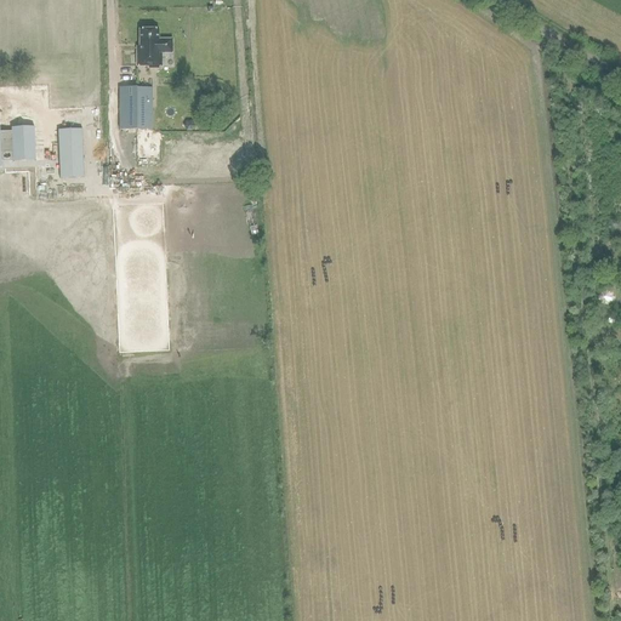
[(136,47),(136,67),(161,67),(161,53),(172,53),(172,40),(159,40),(159,30),(140,30),(140,43),(140,47),(136,47)]
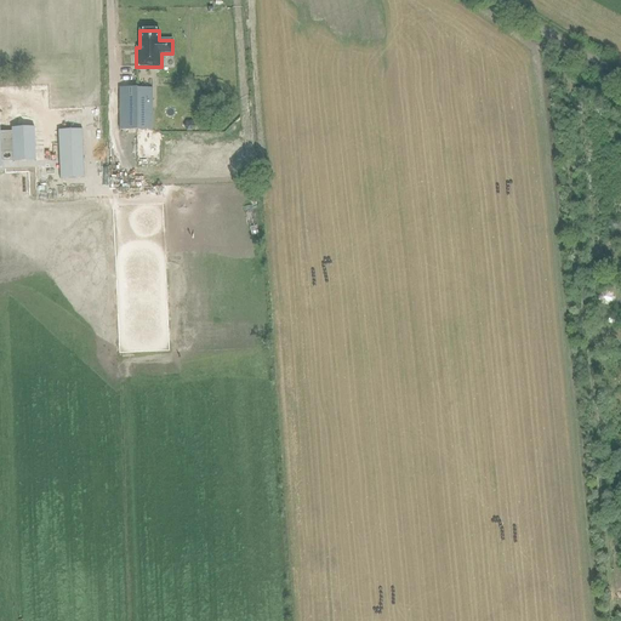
[(155,106),(149,107),(147,86),(137,87),(120,89),(124,130),(141,129),(141,127),(157,126),(155,106)]
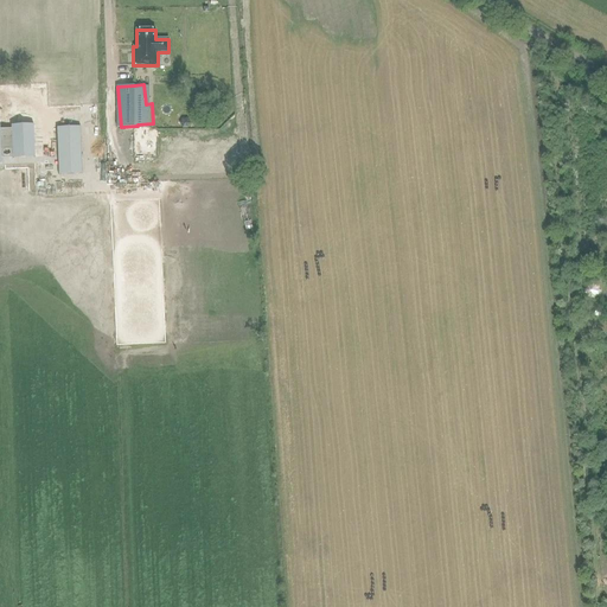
[(6,106),(6,125),(24,125),(24,91),(12,91),(12,96),(2,96),(2,106),(6,106)]
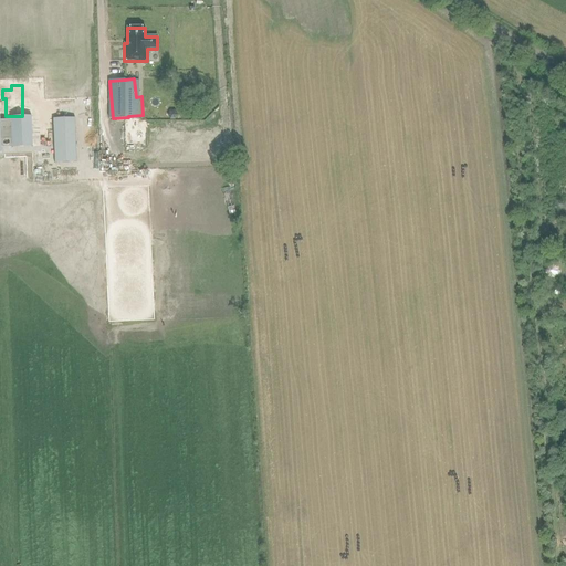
[(0,152),(1,153),(0,138),(11,138),(11,148),(12,147),(12,144),(31,144),(31,147),(32,147),(31,116),(10,117),(10,121),(0,121),(0,152)]
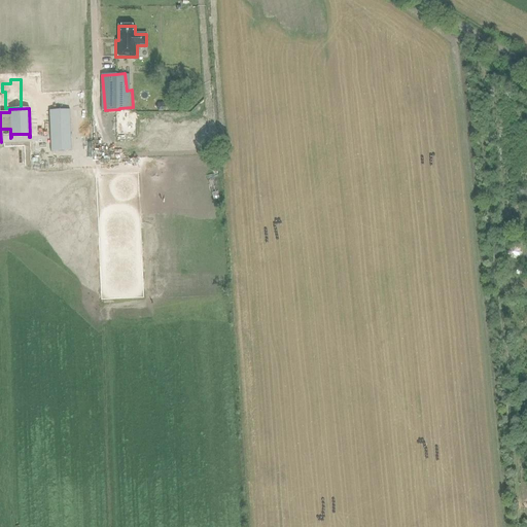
[(69,110),(48,110),(50,151),(71,151),(69,110)]
